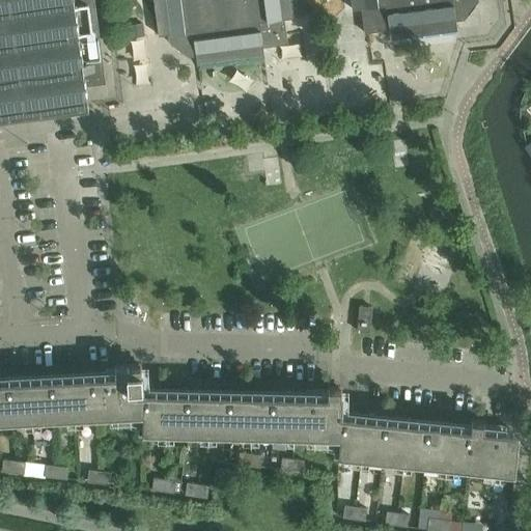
[(0,0),(0,120),(89,109),(88,107),(86,85),(106,83),(94,0),(154,0),(159,35),(168,34),(169,42),(188,57),(196,56),(197,65),(264,56),(263,47),(287,44),(284,19),(294,18),(291,0),(351,0),(353,9),(361,8),(365,33),(389,30),(390,38),(457,30),(456,21),(465,20),(478,1),(478,0),(0,0)]
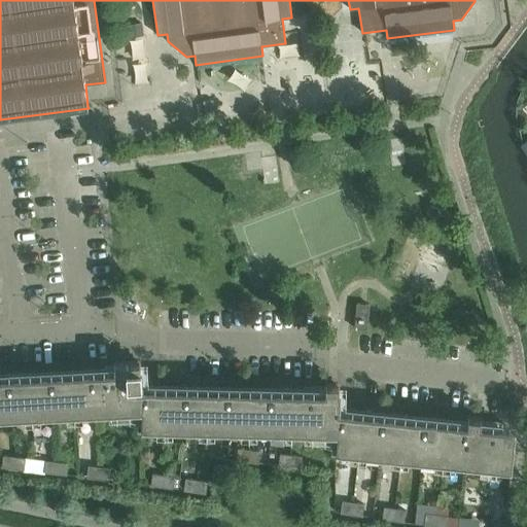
[(141,23),(130,25),(131,37),(143,35),(141,23)]
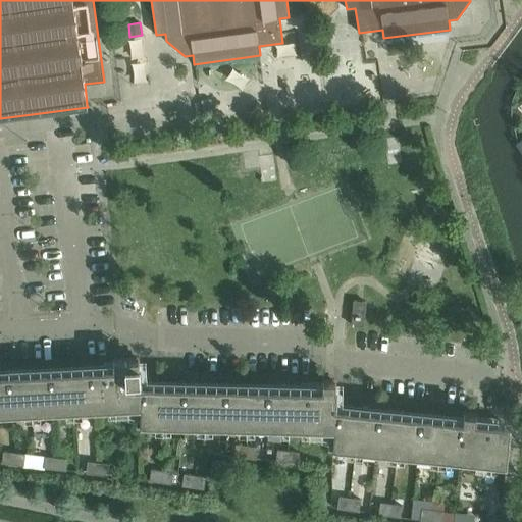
[(366,302),(354,301),(351,325),(363,326),(366,302)]
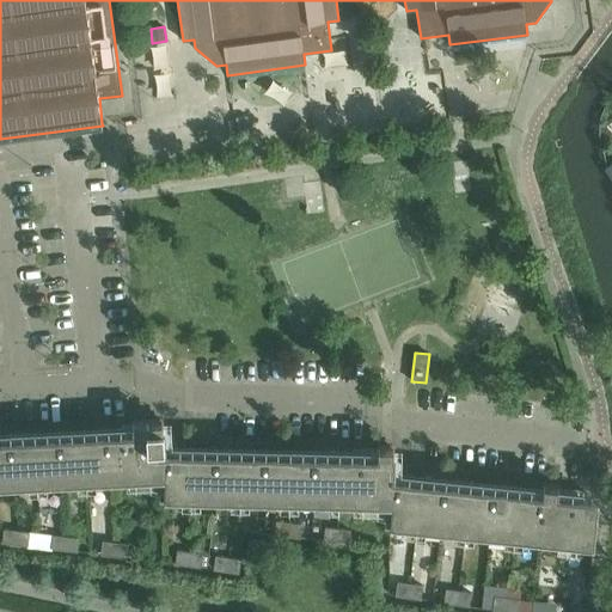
[(133,432),(0,438),(0,484),(166,475),(165,496),(392,502),(391,522),(579,542),(581,542),(587,540),(591,537),(594,532),(594,530),(597,513),(595,513),(595,509),(594,505),(591,500),(586,497),(577,496),(558,494),(558,487),(543,484),(543,493),(393,477),(395,457),(393,457),(393,448),(378,448),(378,456),(165,451),(164,429),(163,421),(133,423),(133,432)]
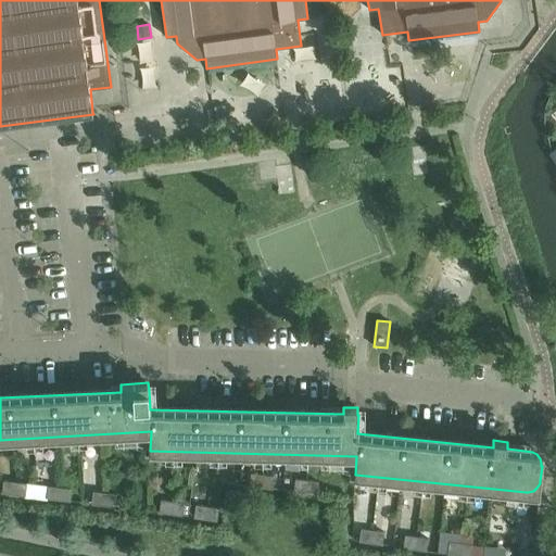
[(250,485),(261,488),(263,476),(251,474),(250,485)]
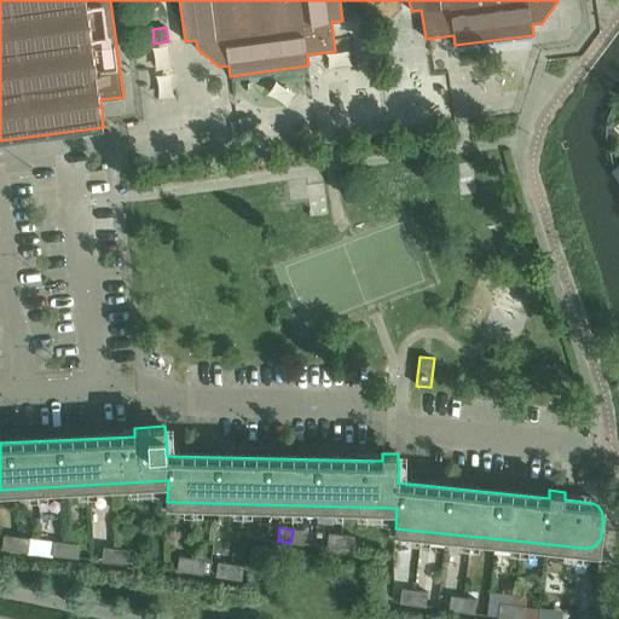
[(293,530),(290,543),(302,544),(305,531),(293,530)]
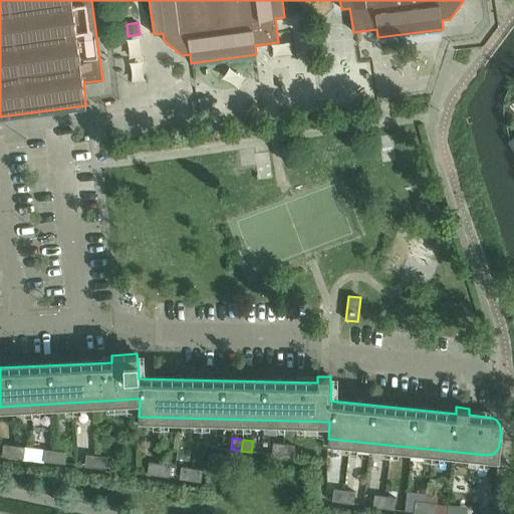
[(272,454),(282,456),(284,445),(273,443),(272,454)]
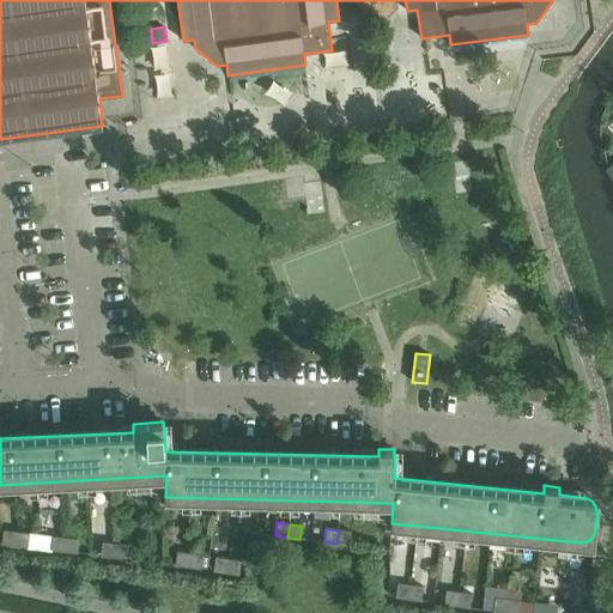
[(6,544),(18,546),(19,533),(7,530),(6,544)]
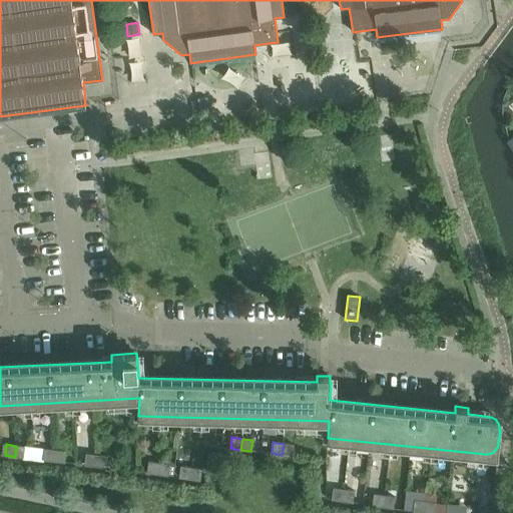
[(284,444),(282,455),(292,456),(294,445),(284,444)]
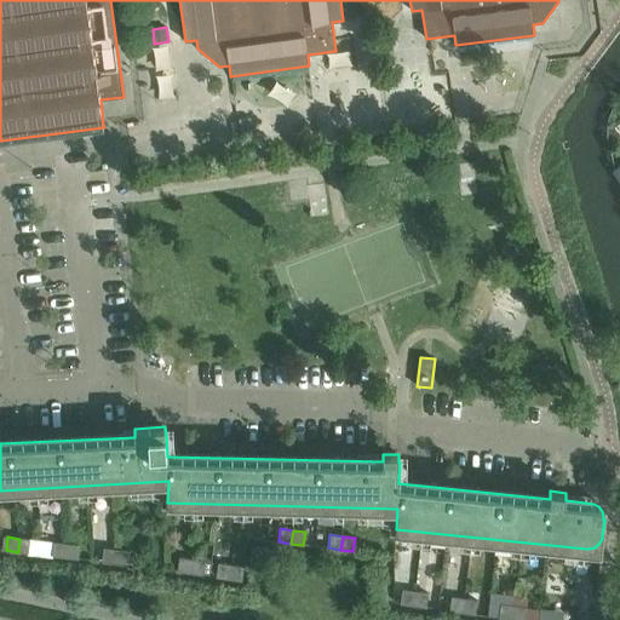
[(19,539),(18,552),(30,554),(33,540),(19,539)]
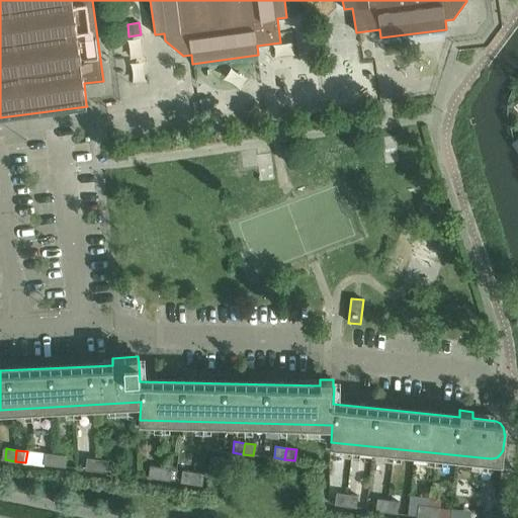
[(47,464),(57,466),(59,455),(48,453),(47,464)]
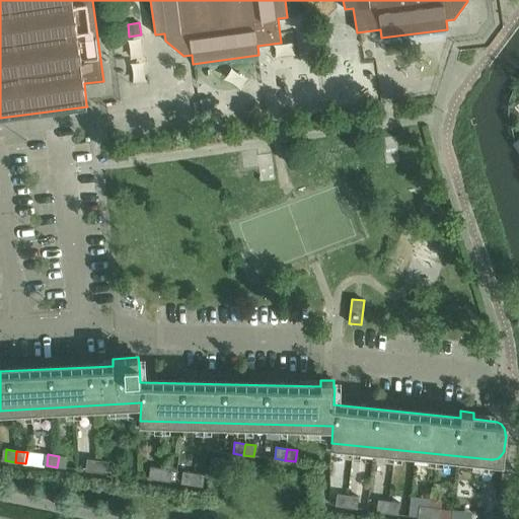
[(59,456),(57,467),(68,468),(69,457),(59,456)]
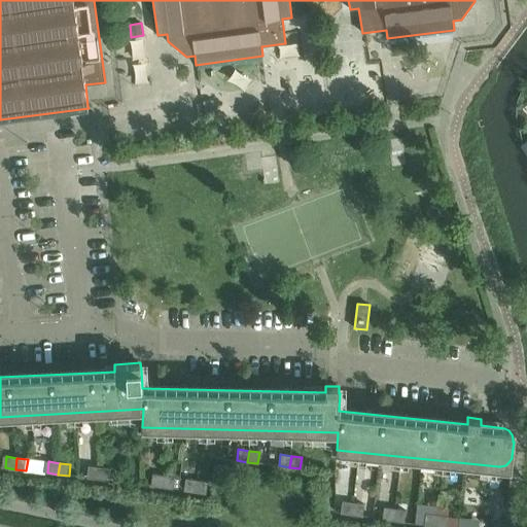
[(88,478),(98,479),(99,467),(89,466),(88,478)]
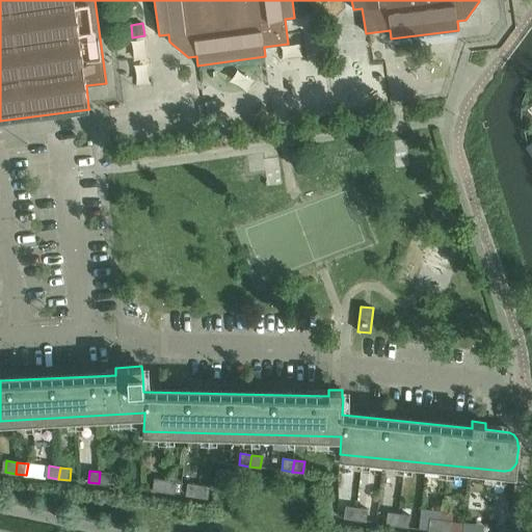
[(100,472),(99,483),(110,484),(111,473),(100,472)]
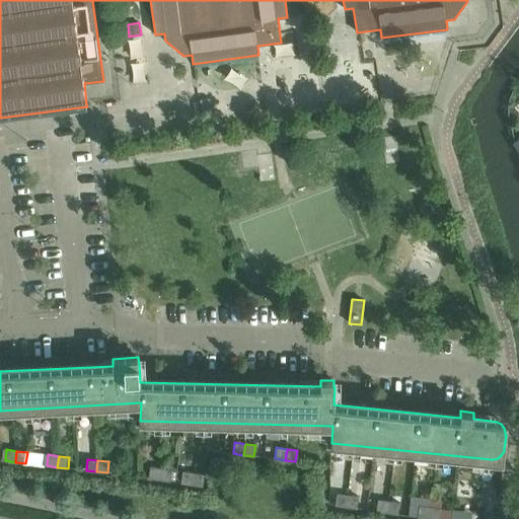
[(149,478),(159,479),(161,468),(151,467),(149,478)]
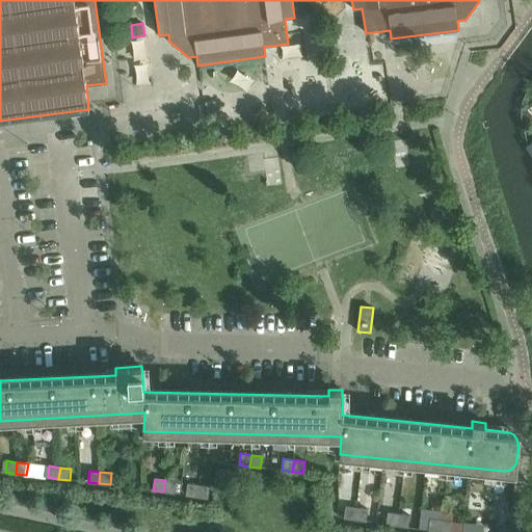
[(165,480),(163,491),(175,494),(176,482),(165,480)]
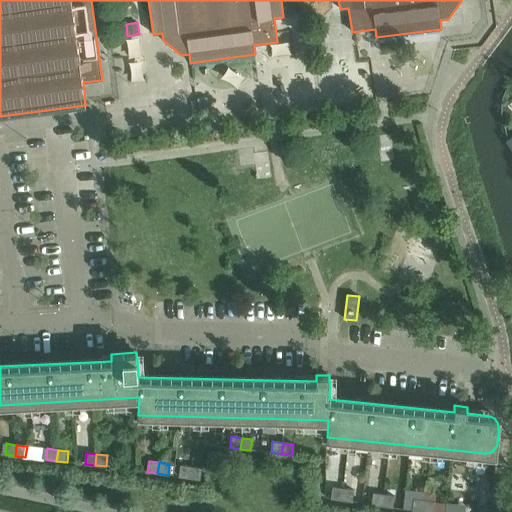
[(179,476),(189,478),(191,467),(181,465),(179,476)]
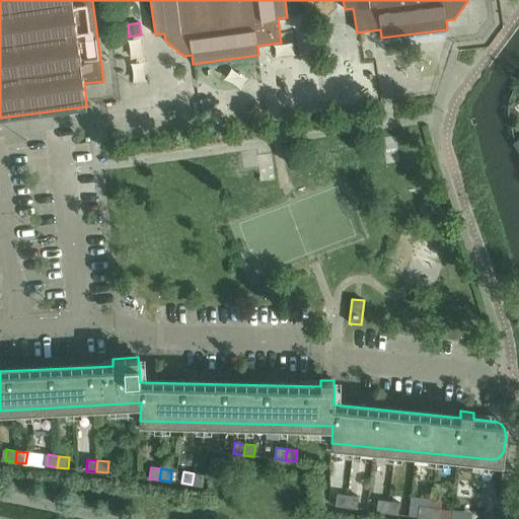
[(194,473),(192,485),(203,486),(204,474),(194,473)]
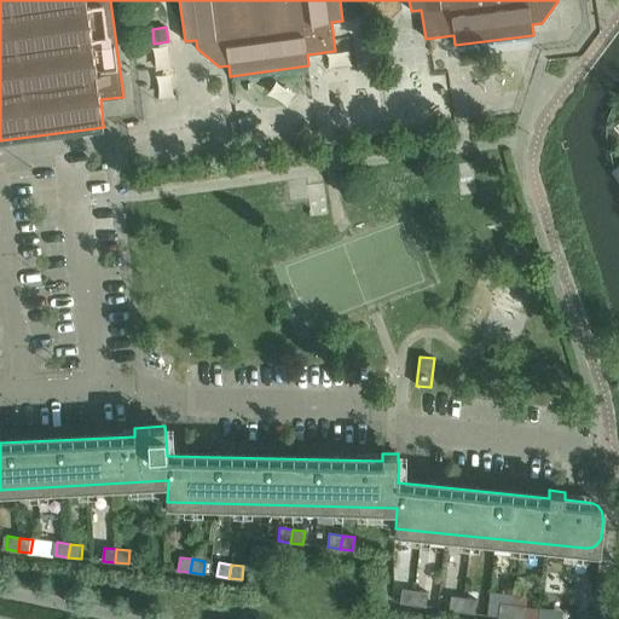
[(400,602),(412,605),(415,591),(403,589),(400,602)]
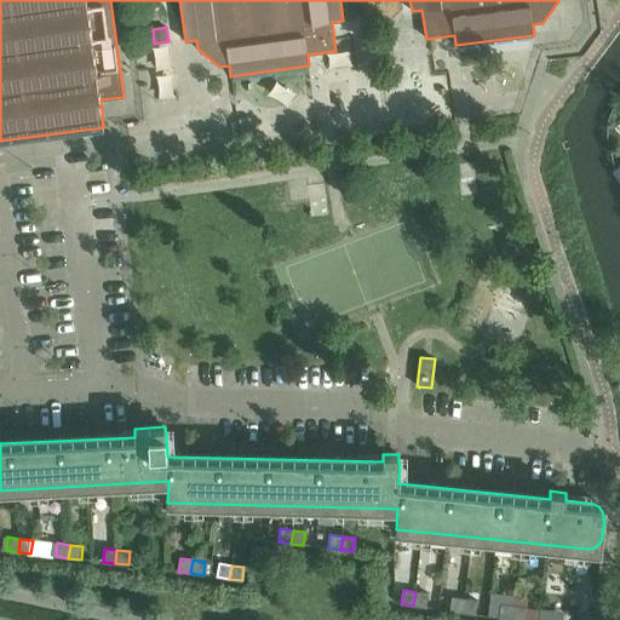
[(415,592),(413,606),(426,607),(428,593),(415,592)]
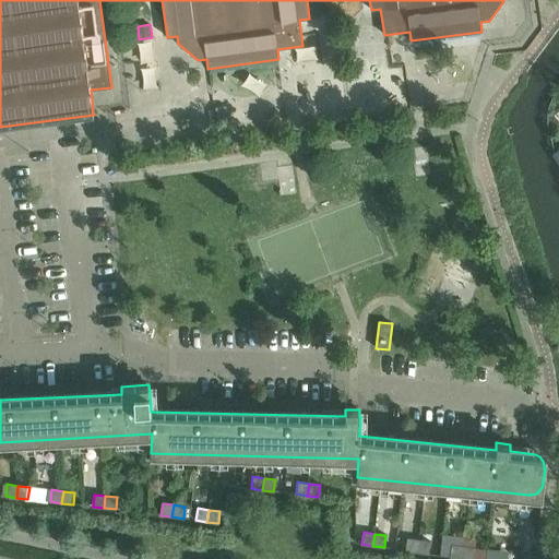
[(406,550),(417,552),(418,540),(407,538),(406,550)]
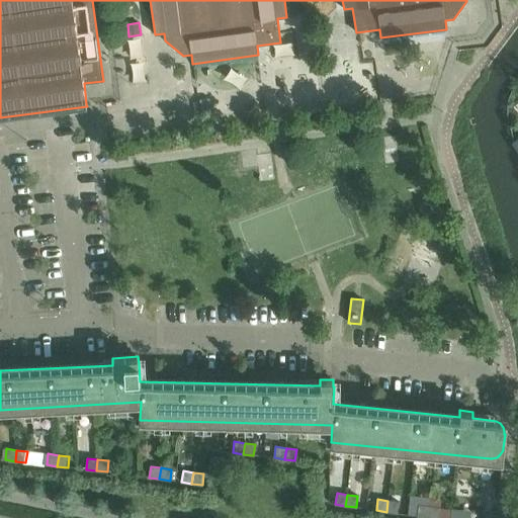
[(387,501),(386,512),(397,513),(399,502),(387,501)]
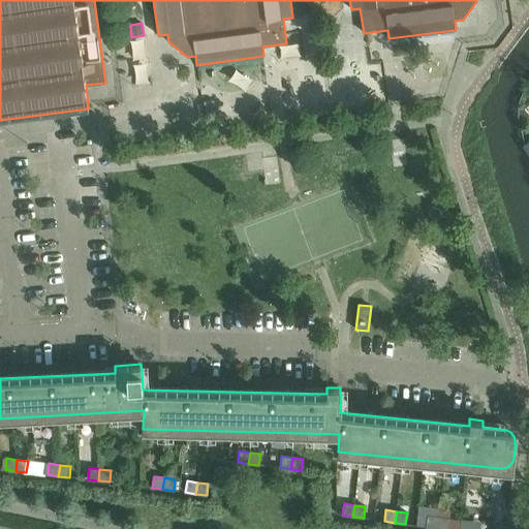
[(426,527),(437,528),(438,518),(428,516),(426,527)]
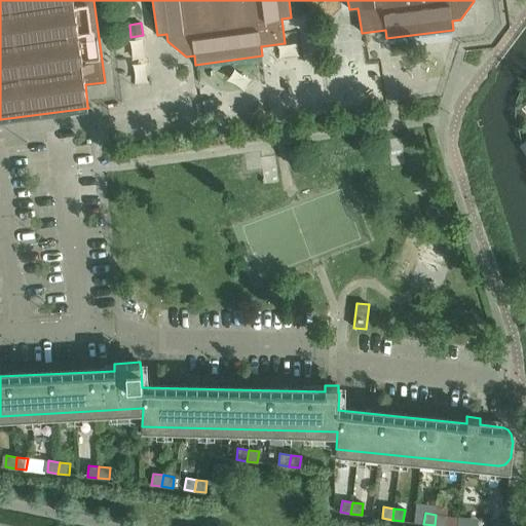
[(436,515),(435,525),(437,525),(445,525),(446,516),(436,515)]
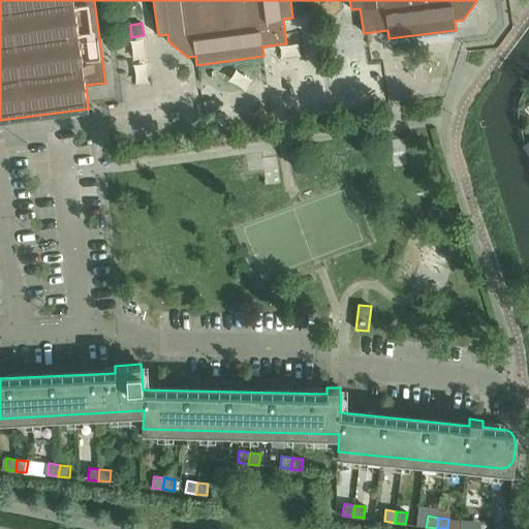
All buildings are outlined.
